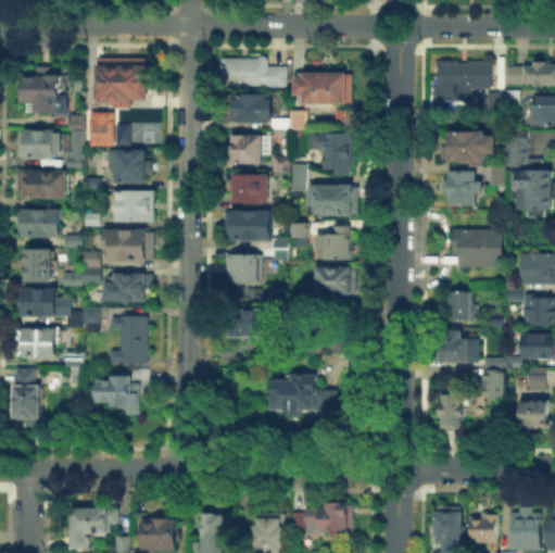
[(219,59),(256,59),(257,58),(259,57),(260,57),(262,57),(264,57),(265,58),(266,59),(267,60),(267,66),(286,66),(286,87),(221,88),(219,59)]
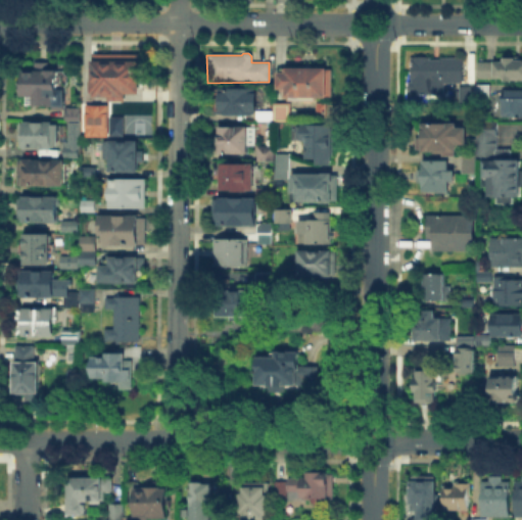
[(92,97),(92,94),(90,94),(90,62),(91,62),(91,55),(137,54),(137,62),(138,62),(138,94),(124,94),(124,97),(122,97),(122,103),(105,103),(105,97),(92,97)]
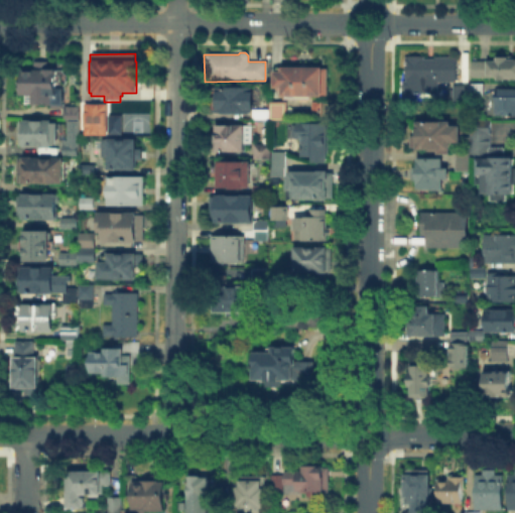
[(435,100),(404,100),(403,57),(454,57),(455,83),(435,84),(435,100)]
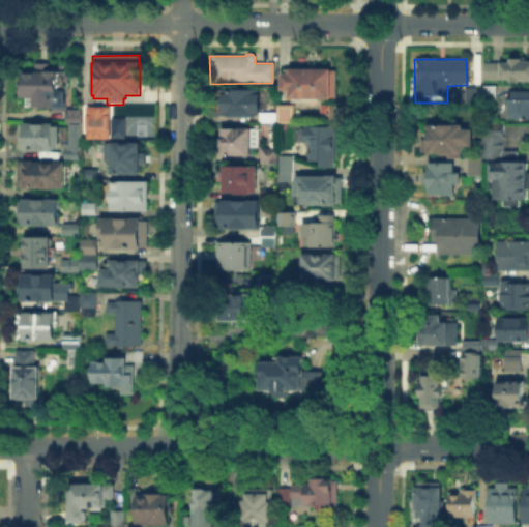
[(482,63),(507,63),(507,59),(520,59),(520,61),(528,61),(528,83),(507,84),(507,80),(482,80),(482,63)]
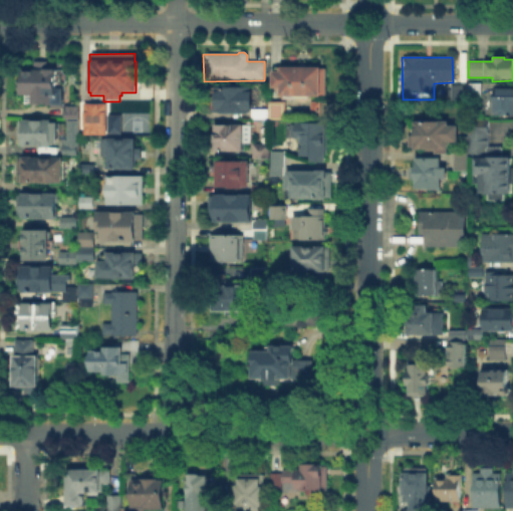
[(46,62),(46,64),(59,64),(59,70),(61,70),(61,72),(64,75),(65,84),(61,88),(61,109),(49,109),(49,105),(30,105),(30,96),(19,96),(18,84),(21,84),(21,69),(32,69),(32,62),(46,62)]
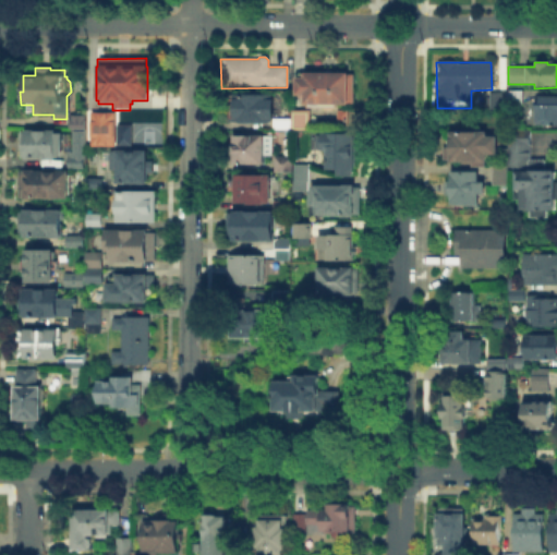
[(294,79),(303,79),(303,73),(348,73),(348,75),(351,75),(351,104),(347,104),(347,106),(302,106),(302,99),(300,99),(300,97),(294,97),(294,79)]
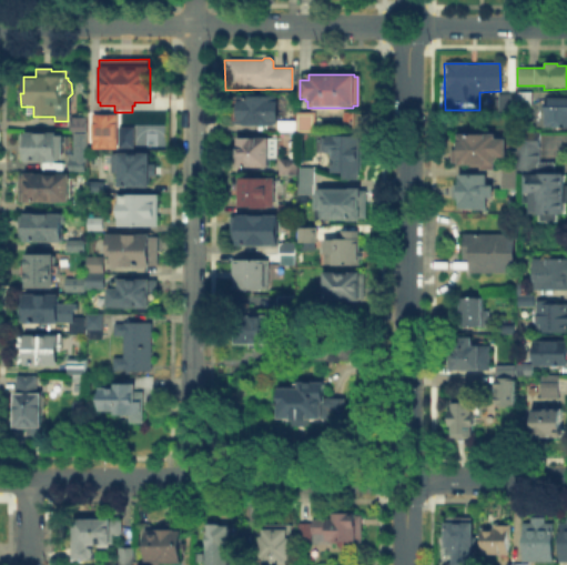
[(515,106),(515,92),(530,92),(530,106),(515,106)]
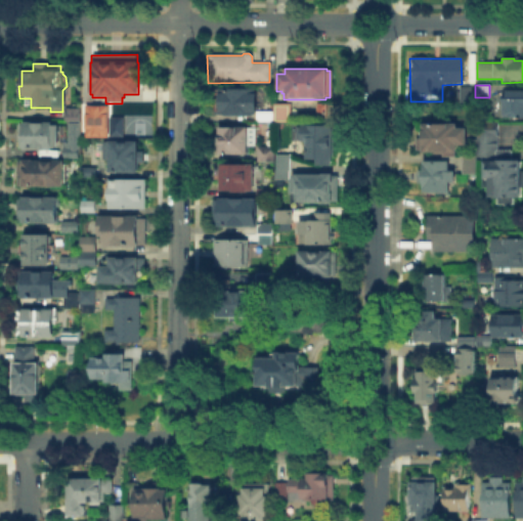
[(458,102),(458,87),(474,87),(474,102),(458,102)]
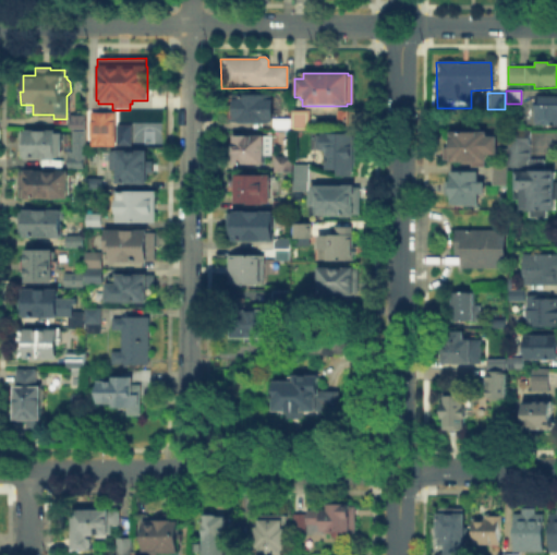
[(227,122),(227,95),(270,96),(270,122),(227,122)]
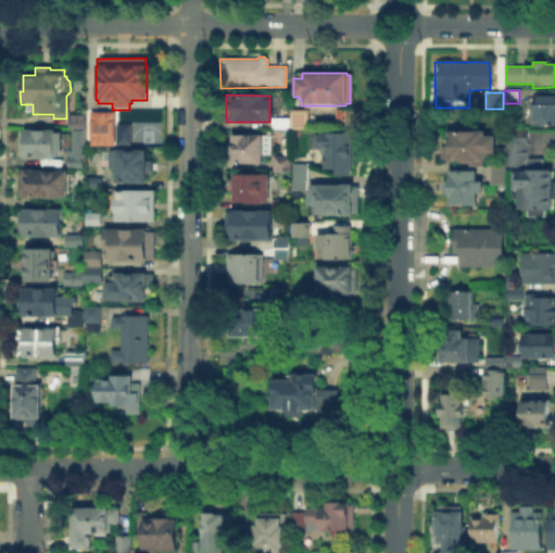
[(531,97),(554,97),(554,125),(531,125),(531,97)]
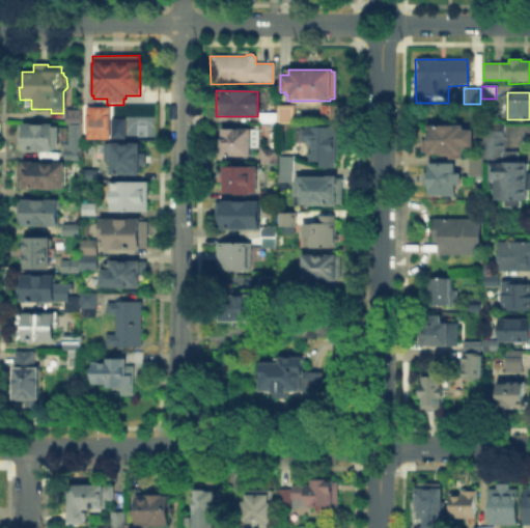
[(294,106),(294,124),(276,124),(276,106),(294,106)]
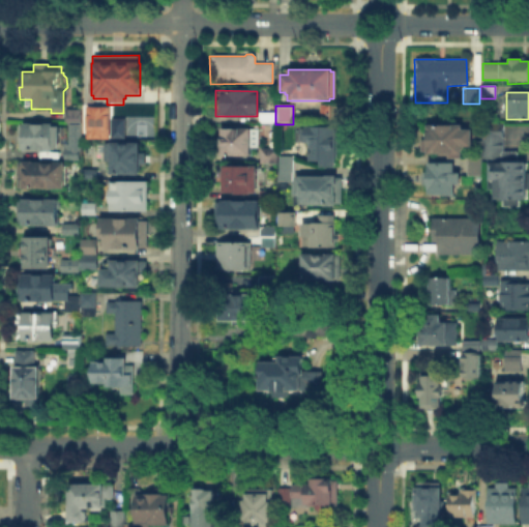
[(328,106),(329,122),(319,122),(319,106),(328,106)]
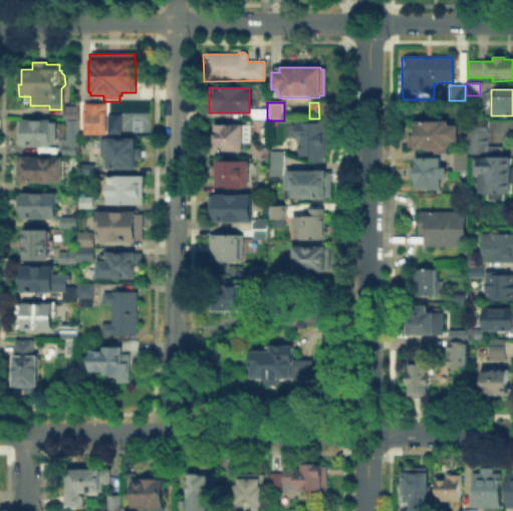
[(78,136),(78,103),(93,103),(93,136),(78,136)]
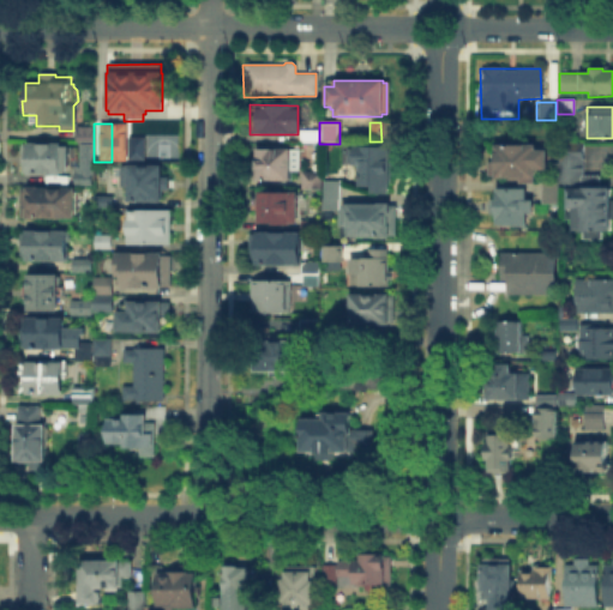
[(74,143),(74,127),(91,127),(91,143),(74,143)]
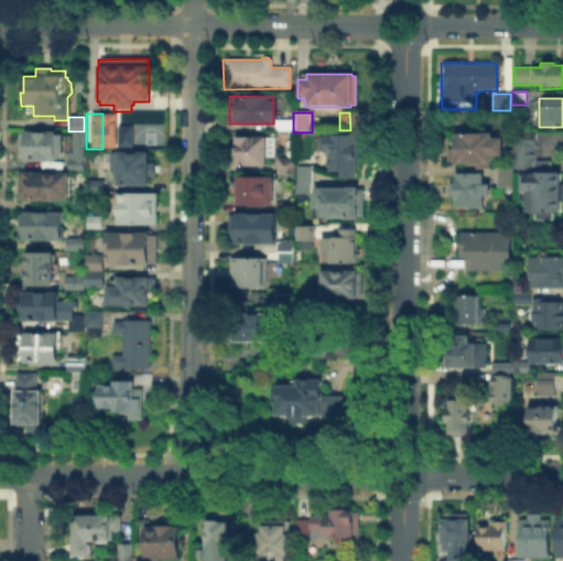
[(275,131),(275,120),(292,120),(292,131),(275,131)]
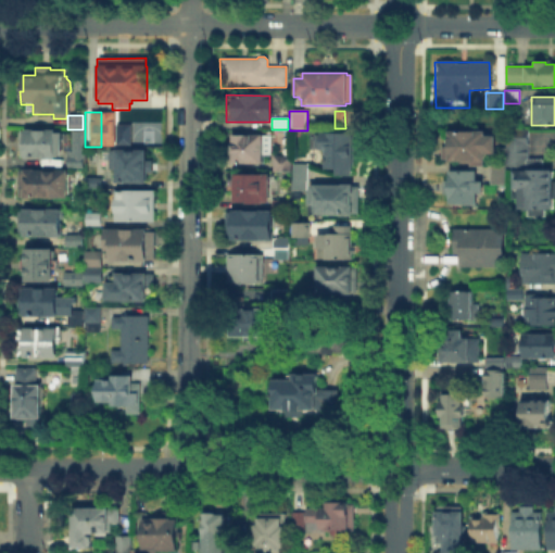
[(54,130),(54,134),(60,134),(60,156),(54,156),(54,160),(23,160),(23,156),(19,156),(19,134),(23,134),(23,130),(54,130)]
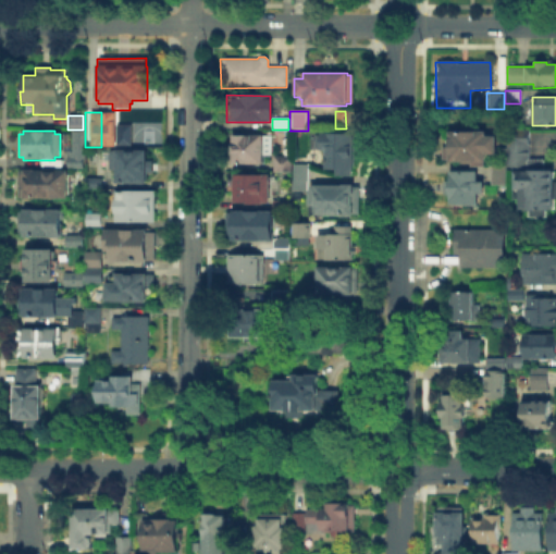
[(517,211),(517,199),(513,199),(511,171),(505,171),(505,149),(504,131),(527,131),(528,159),(543,158),(543,170),(552,170),(552,182),(555,182),(555,199),(552,199),(552,211),(543,211),(544,218),(527,219),(527,211),(517,211)]
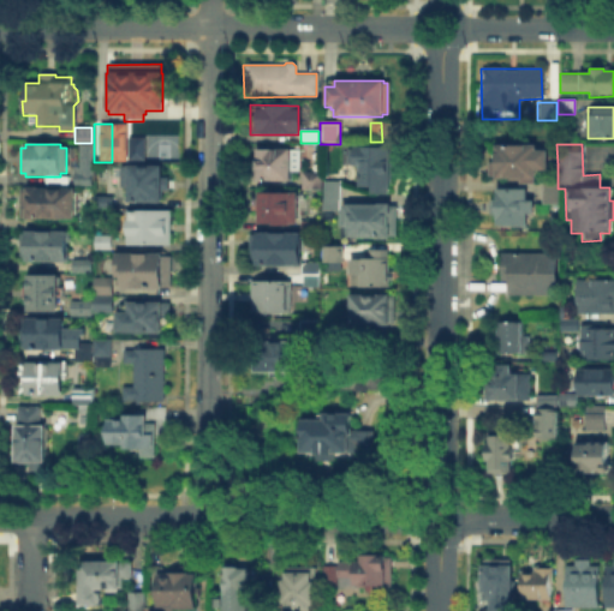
[(71,186),(71,168),(77,168),(77,145),(91,145),(91,178),(89,178),(89,186),(71,186)]
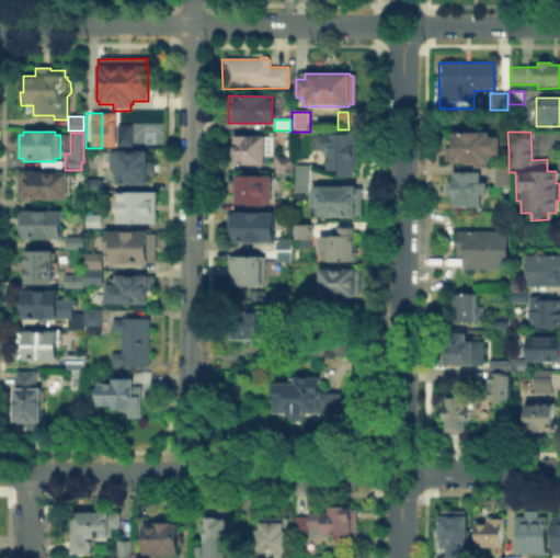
[(488,133),(488,138),(500,138),(500,157),(489,157),(489,164),(487,164),(487,169),(471,169),(471,166),(465,166),(465,164),(452,164),(452,161),(444,161),(444,140),(450,140),(450,133),(488,133)]
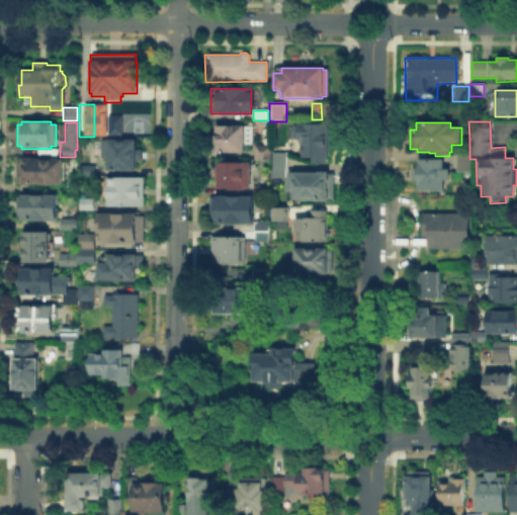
[(300,158),(300,140),(291,140),(291,124),(328,124),(328,137),(330,137),(331,148),(328,148),(328,155),(325,155),(326,164),(311,164),(311,158),(300,158)]
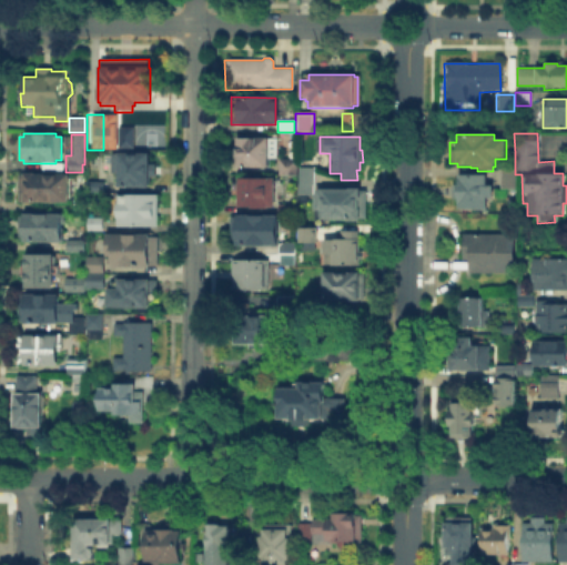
[(235,138),(276,138),(276,159),(269,159),(269,169),(235,169),(235,138)]
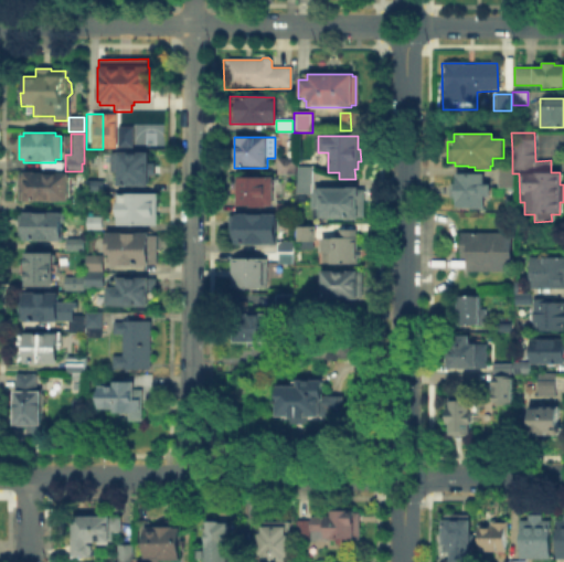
[(512,188),(497,188),(497,161),(506,161),(506,151),(512,151),(512,173),(512,188)]
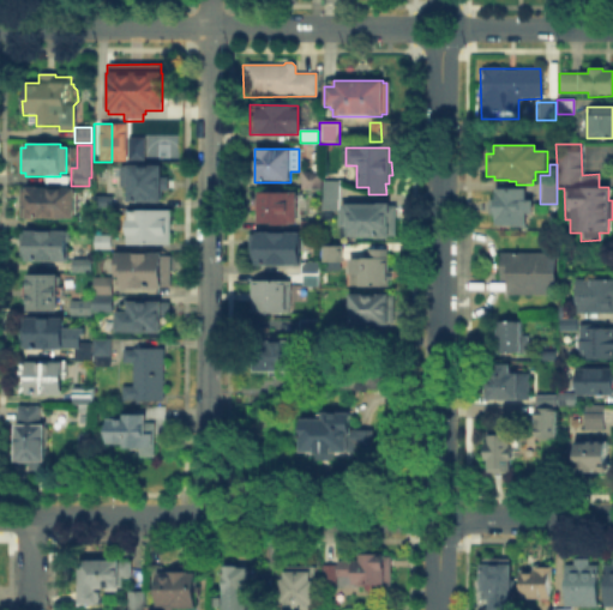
[(125,188),(119,188),(118,167),(126,167),(126,165),(160,165),(160,176),(167,176),(167,193),(160,193),(160,204),(125,204),(125,188)]
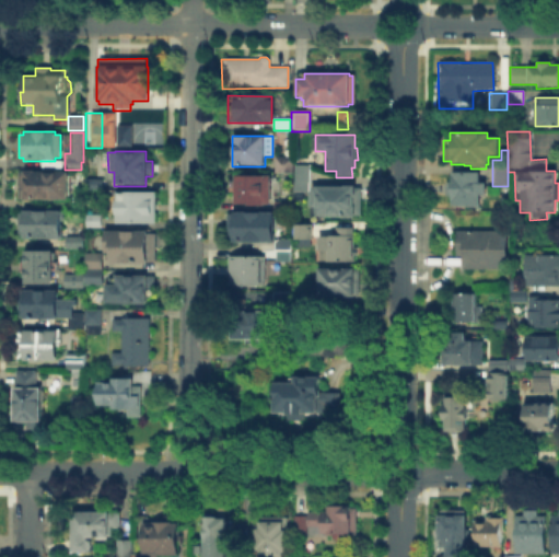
[(274,174),(274,158),(290,158),(290,174),(274,174)]
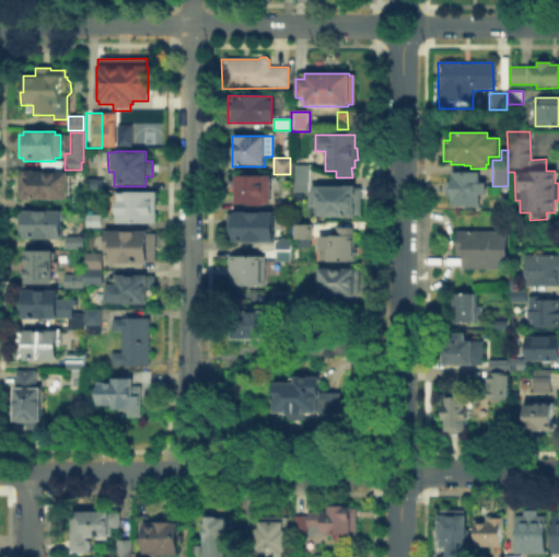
[(292,166),(292,182),(306,182),(309,182),(309,166),(292,166)]
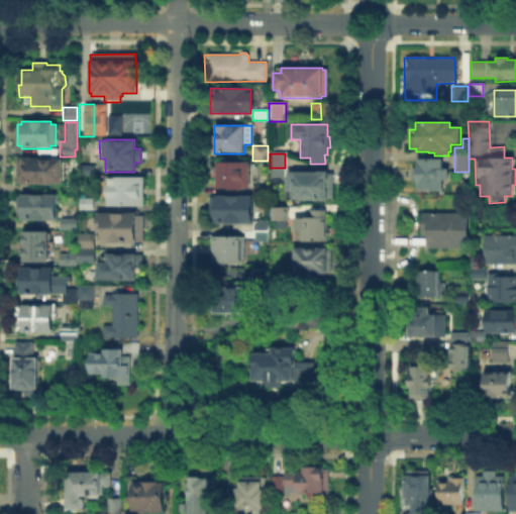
[(15,185),(15,159),(62,159),(62,185),(15,185)]
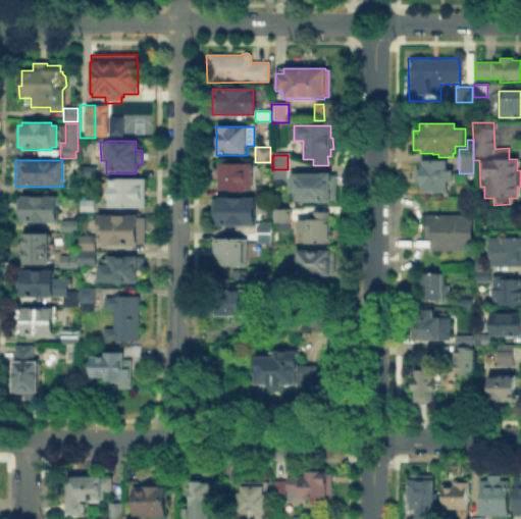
[(420,193),(420,183),(415,183),(414,170),(420,170),(420,161),(447,161),(447,171),(453,171),(453,182),(448,182),(448,193),(420,193)]
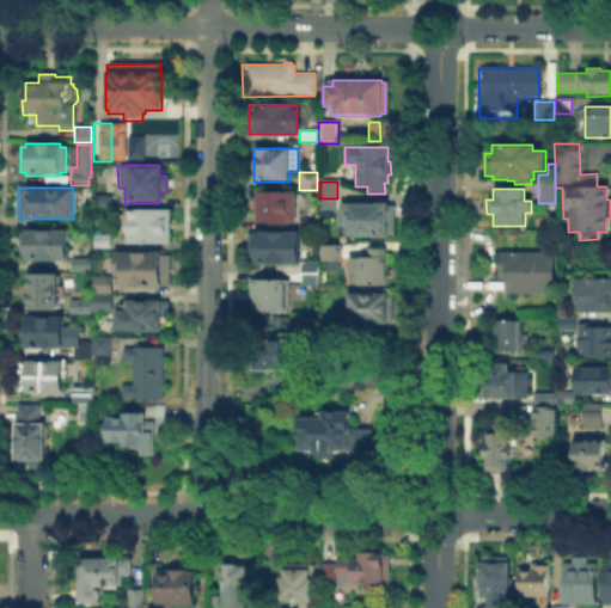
[(255,223),(255,192),(294,192),(294,223),(288,223),(288,225),(269,225),(269,223),(255,223)]
